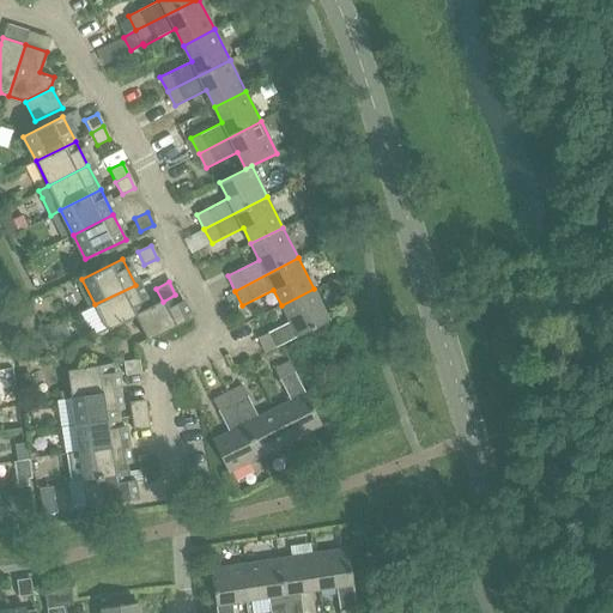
[(108,329),(135,315),(147,309),(135,285),(95,304),(108,329)]
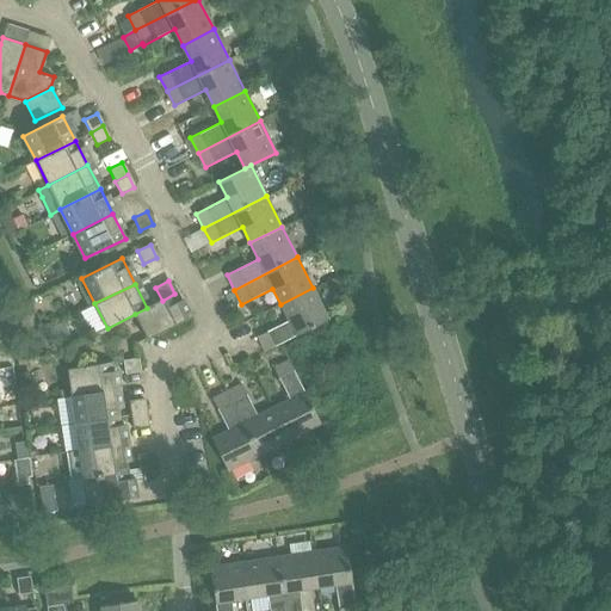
[(289,321),(258,337),(265,351),(329,319),(313,288),(281,304),(289,321)]
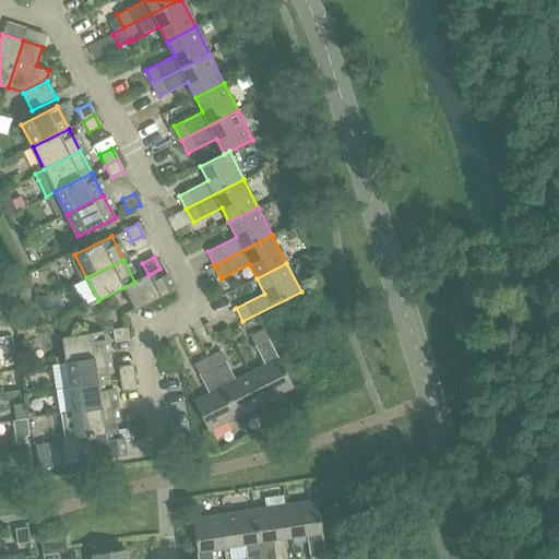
[(171,292),(159,269),(149,275),(134,282),(123,287),(134,310),(171,292)]
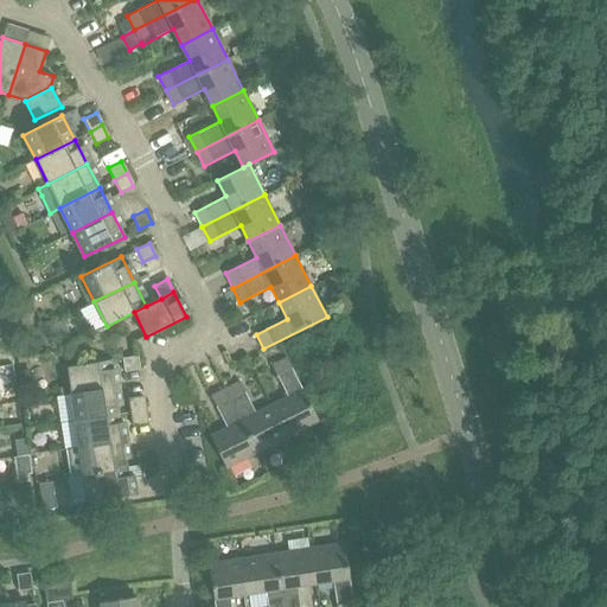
[(64,353),(70,394),(114,388),(110,360),(81,364),(78,351),(64,353)]
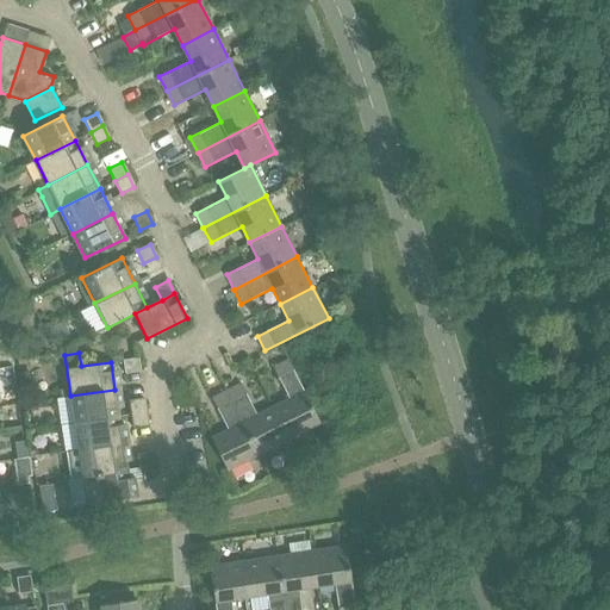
[(137,358),(123,360),(125,374),(139,372),(137,358)]
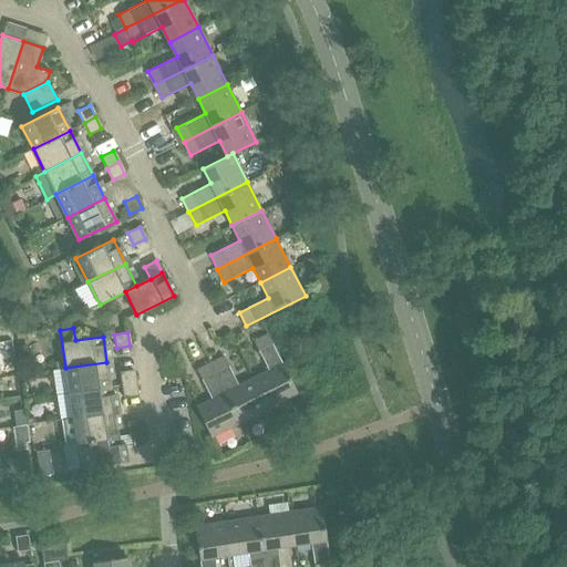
[(254,379),(269,408),(298,393),(268,334),(254,342),(269,371),(254,379)]
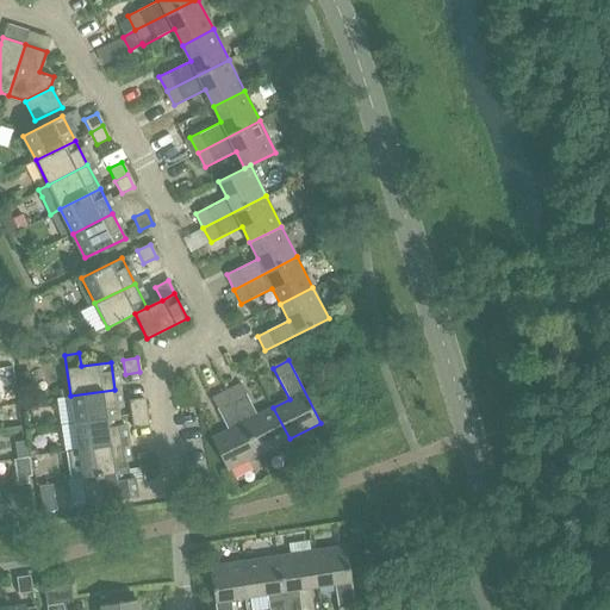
[(241,384),(226,391),(259,454),(290,439),(273,408),(257,416),(241,384)]
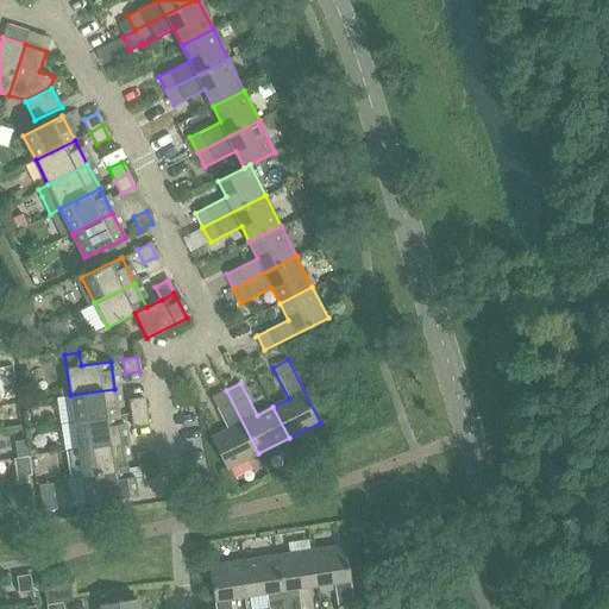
[(119,415),(114,389),(70,395),(75,422),(119,415)]
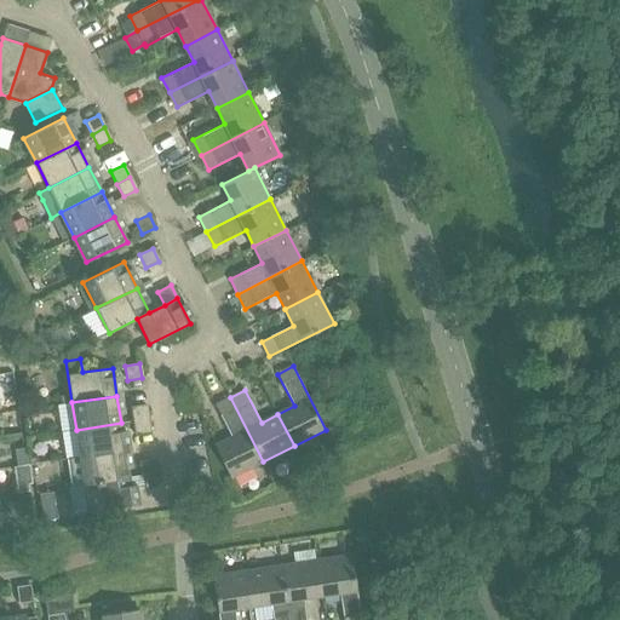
[(231,477),(263,461),(230,397),(216,406),(231,437),(214,446),(231,477)]
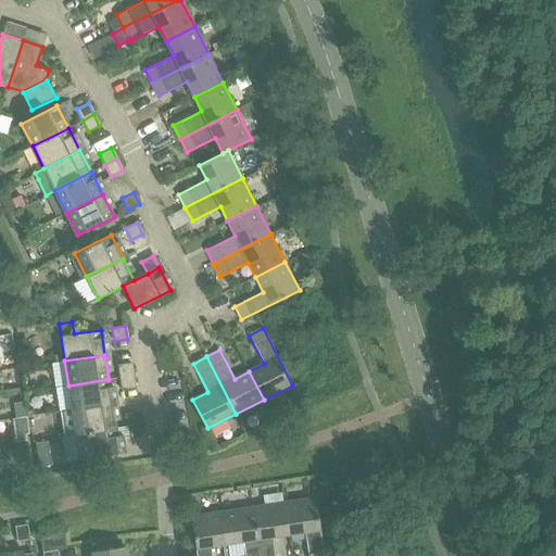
[(117,365),(119,377),(133,376),(130,363),(117,365)]
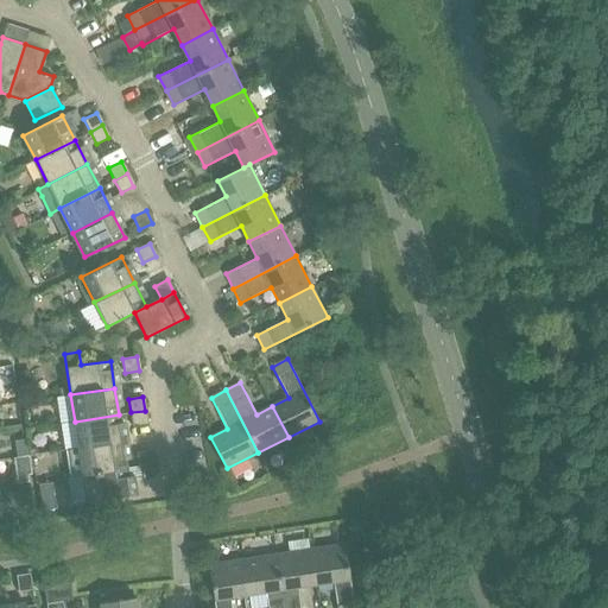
[(147,424),(145,411),(131,412),(133,426),(147,424)]
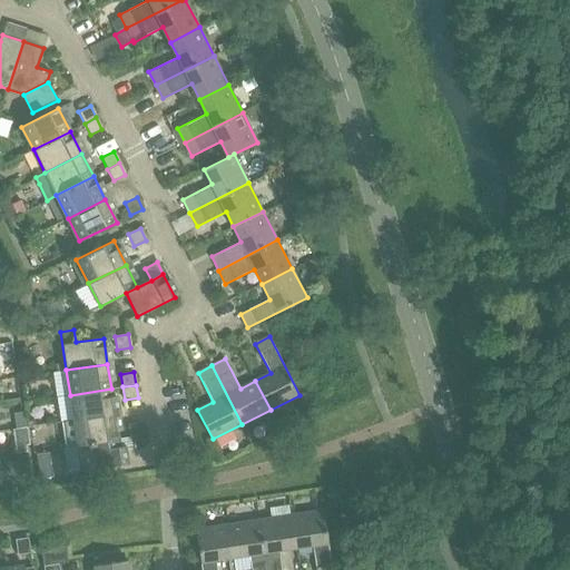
[(70,395),(74,420),(115,414),(111,389),(70,395)]
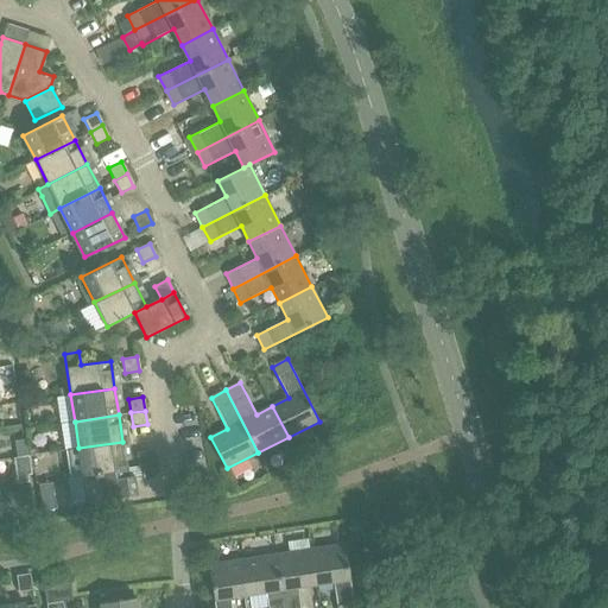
[(70,477),(83,475),(127,468),(122,442),(78,448),(78,449),(67,450),(70,477)]
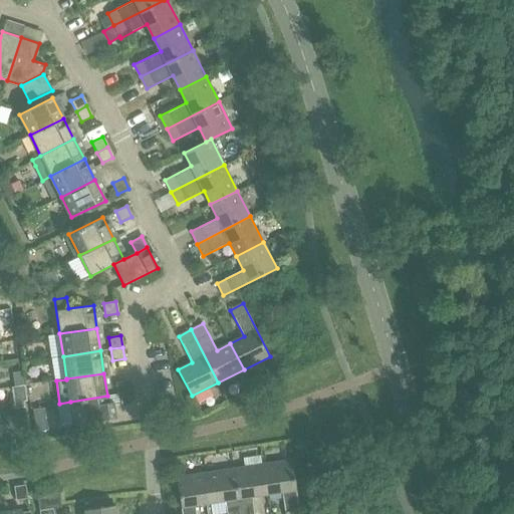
[(115,382),(117,395),(130,393),(127,380),(115,382)]
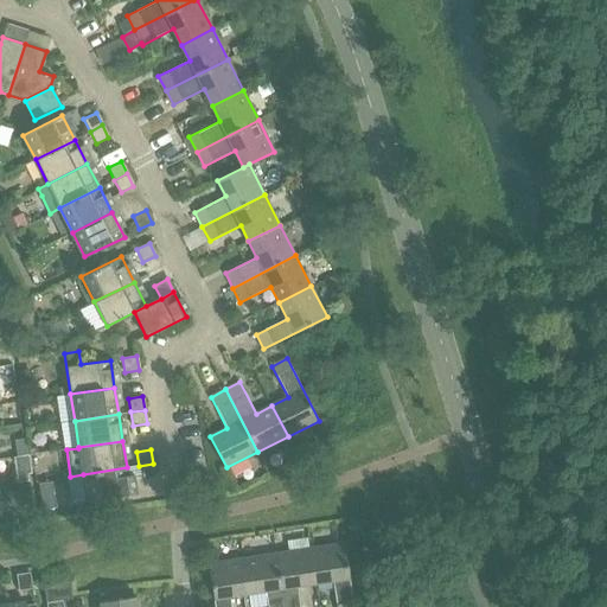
[(14,457),(17,472),(31,470),(29,454),(14,457)]
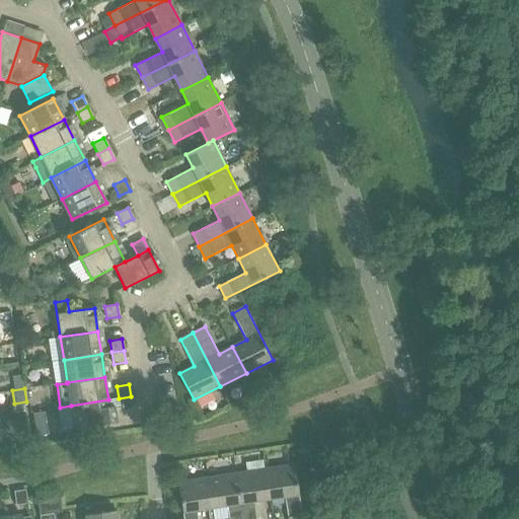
[(131,396),(119,398),(121,410),(132,408),(131,396)]
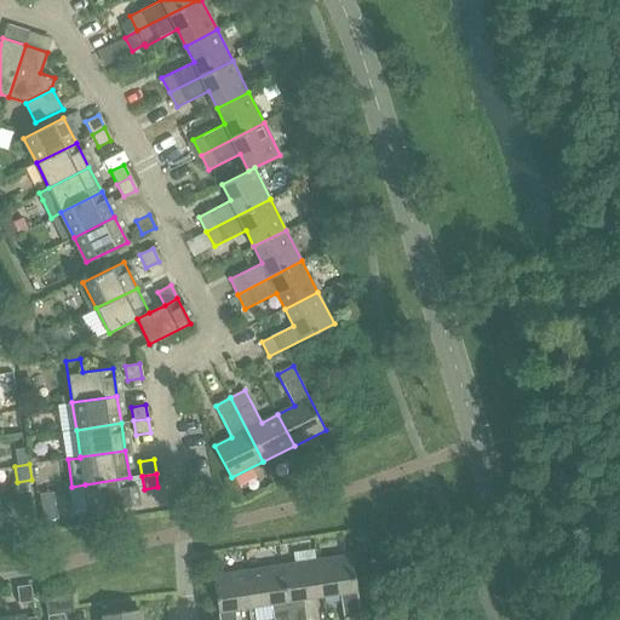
[(130,477),(85,484),(89,512),(139,505),(137,486),(131,486),(130,477)]
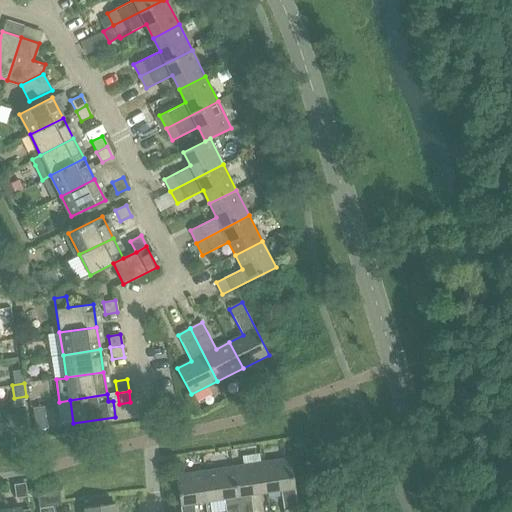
[(36,430),(47,428),(44,406),(32,408),(36,430)]
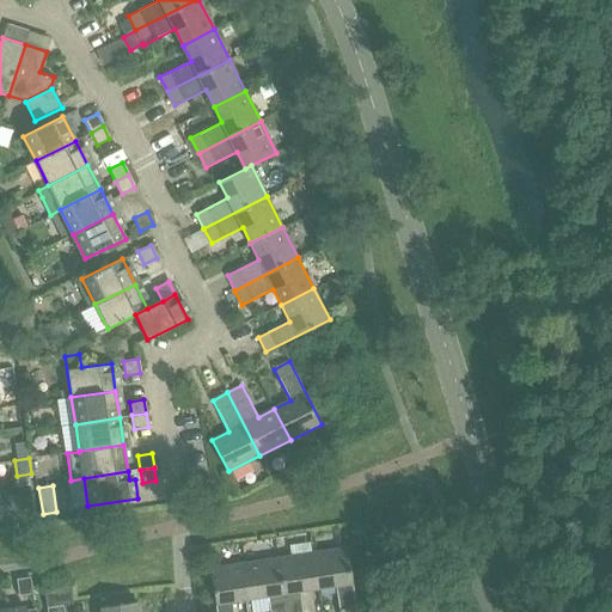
[(356,611),(348,548),(313,552),(318,588),(336,585),(340,611),(356,611)]
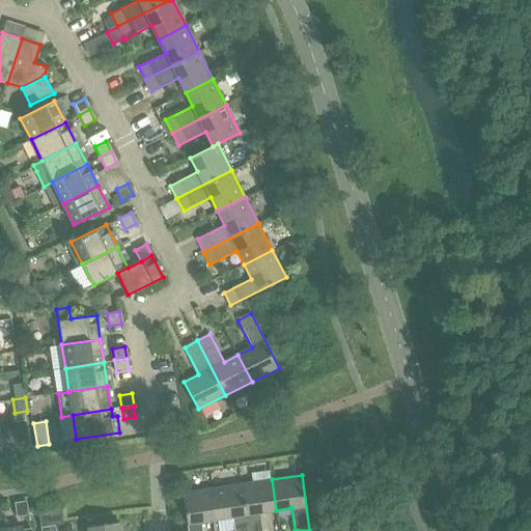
[(276,510),(272,479),(242,484),(249,530),(262,530),(260,512),(276,510)]
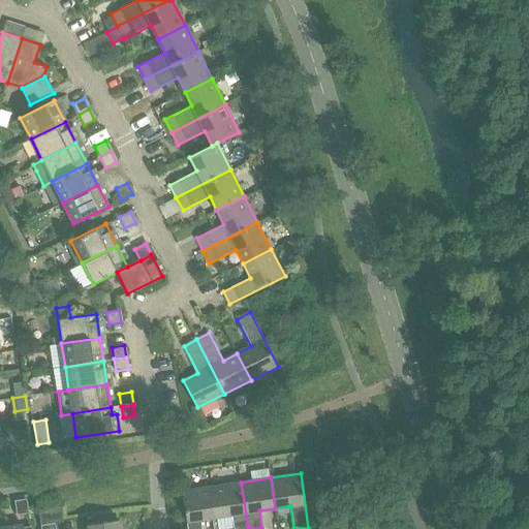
[(212,487),(216,517),(231,515),(234,528),(248,528),(241,483),(212,487)]
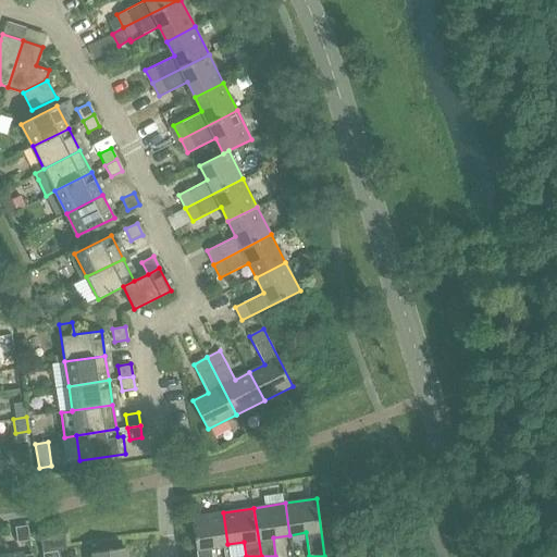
[(227,544),(223,512),(192,517),(197,556),(212,556),(211,547),(227,544)]
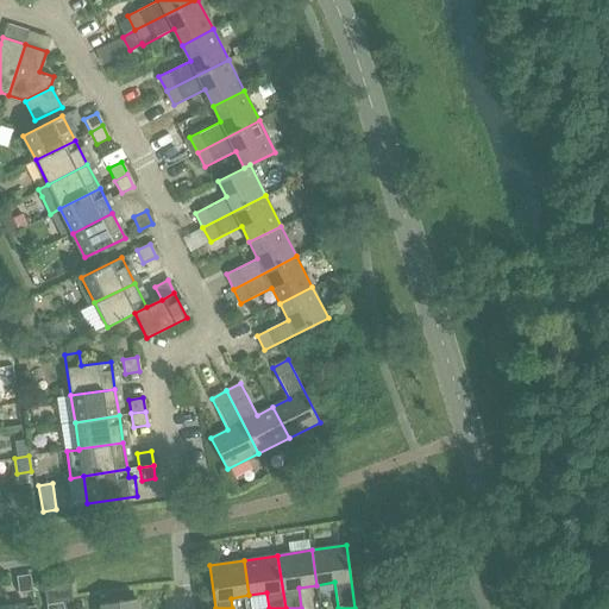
[(31,576),(17,578),(19,592),(32,590),(31,576)]
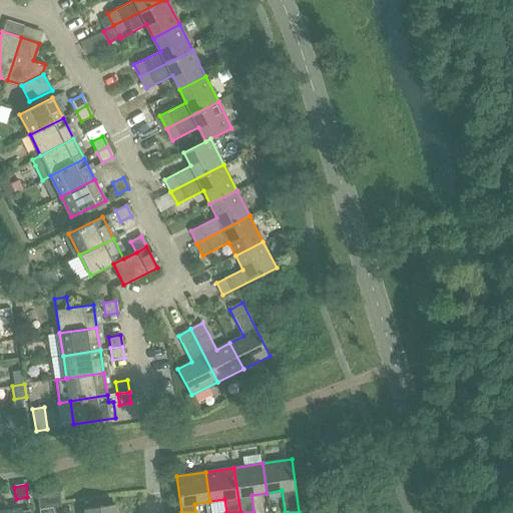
[(59,491),(55,492),(37,495),(39,509),(62,506),(59,491)]
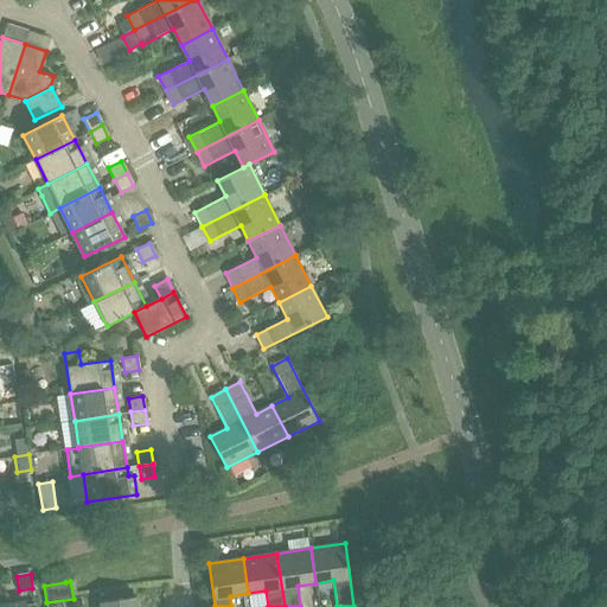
[(138,606),(136,596),(100,602),(100,606),(138,606)]
